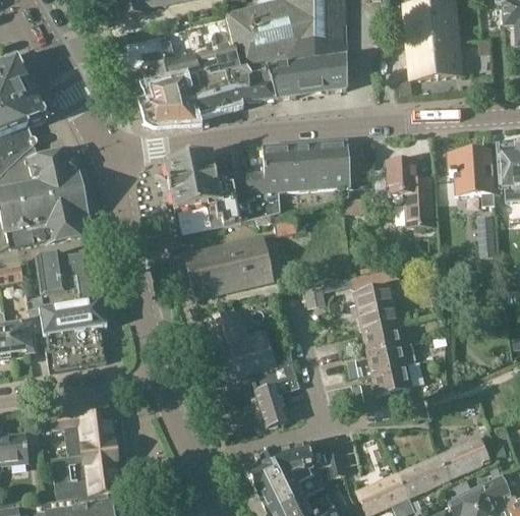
[(119,0),(122,15),(145,11),(143,6),(178,0),(119,0)]
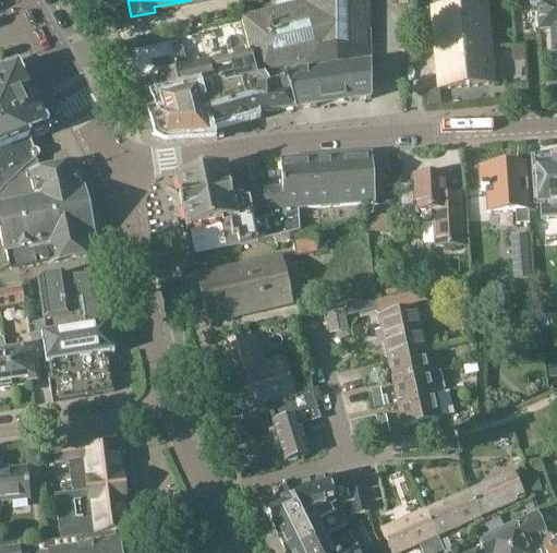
[(242,12),(251,47),(258,74),(265,72),(269,88),(288,83),(295,106),(302,105),(373,95),(372,59),(371,0),(293,0),(276,4),(242,12)]
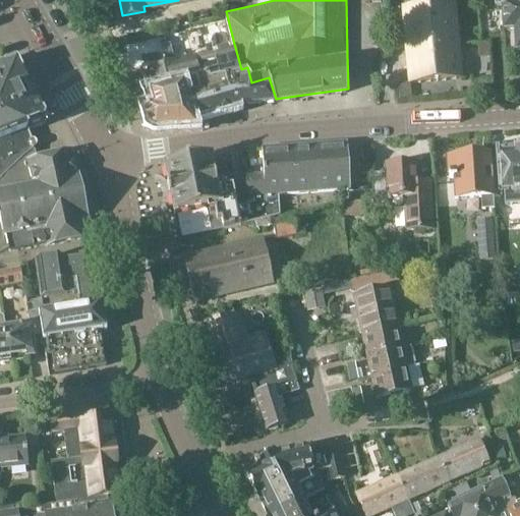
[(458,42),(458,41),(454,0),(432,0),(432,2),(404,5),(407,40),(436,38),(437,44),(458,42)]
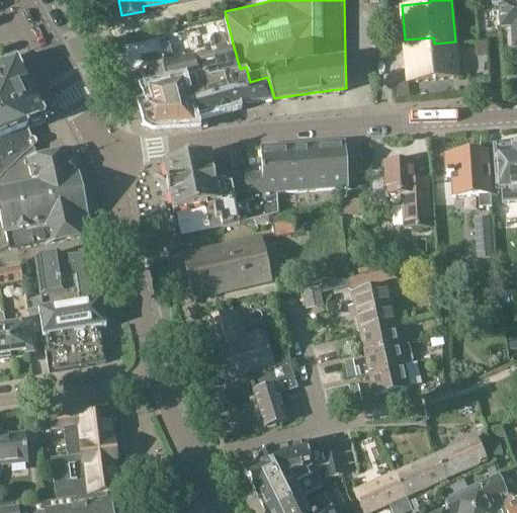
[(493,0),(493,3),(502,2),(503,24),(514,24),(515,46),(516,45),(516,0),(493,0)]
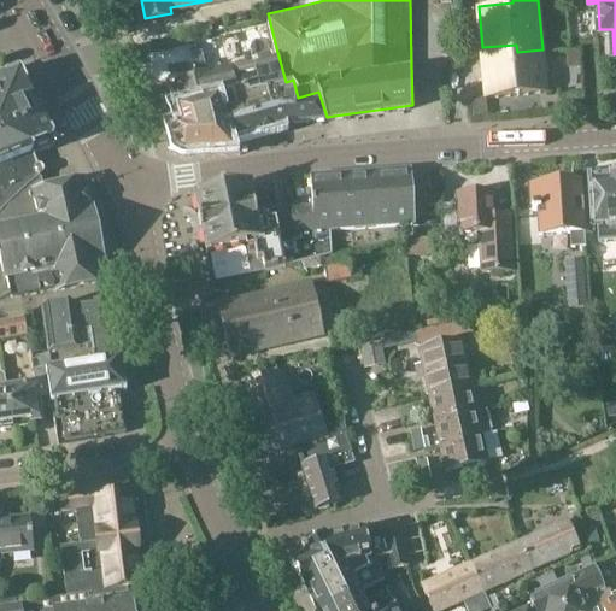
[(567,43),(565,27),(551,28),(552,45),(567,43)]
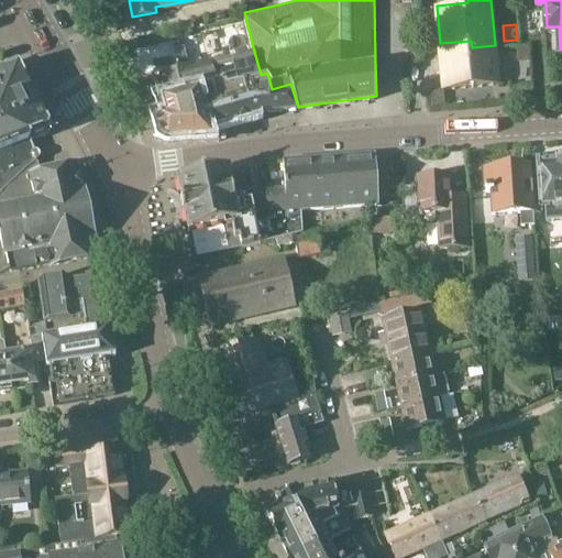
[(495,45),(472,47),(471,41),(440,43),(444,87),(498,81),(495,45)]
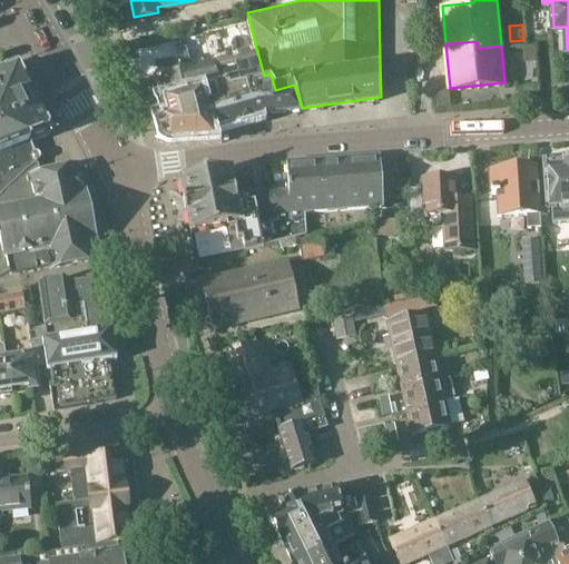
[(187,43),(178,46),(182,59),(190,57),(187,43)]
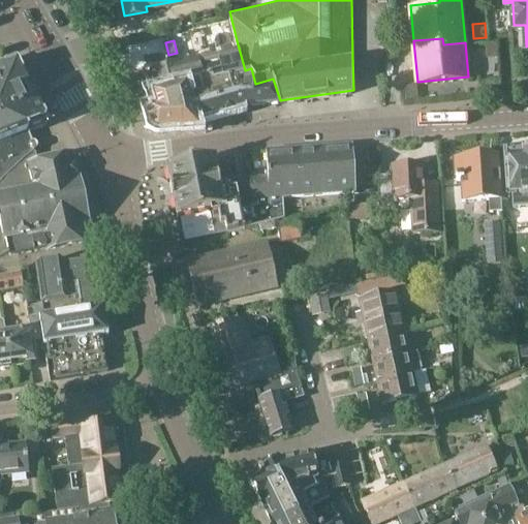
[(486,40),(487,55),(498,54),(497,40),(486,40)]
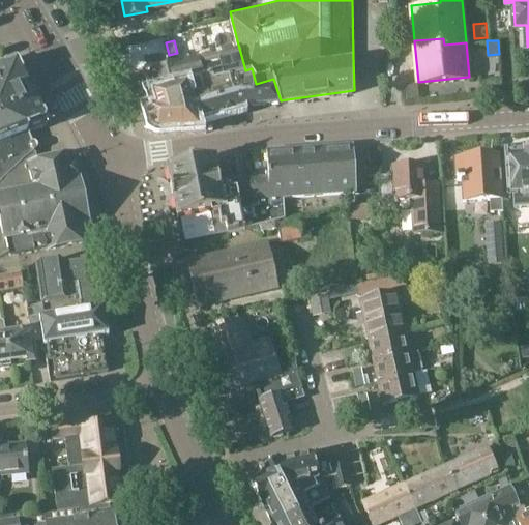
[(199,57),(151,69),(156,90),(187,81),(187,79),(213,71),(215,79),(230,75),(245,70),(238,45),(217,52),(199,57)]
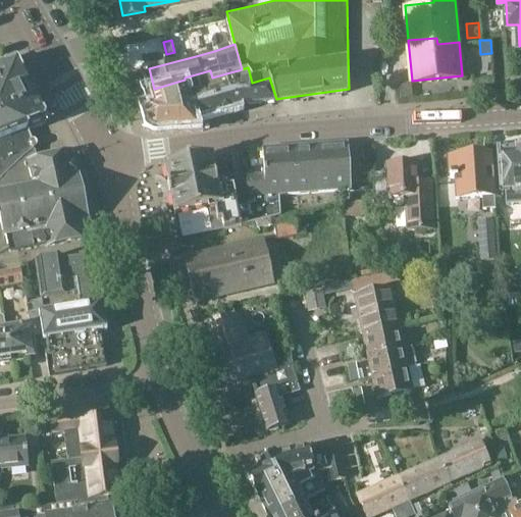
[(0,90),(30,78),(18,55),(0,61),(0,90)]
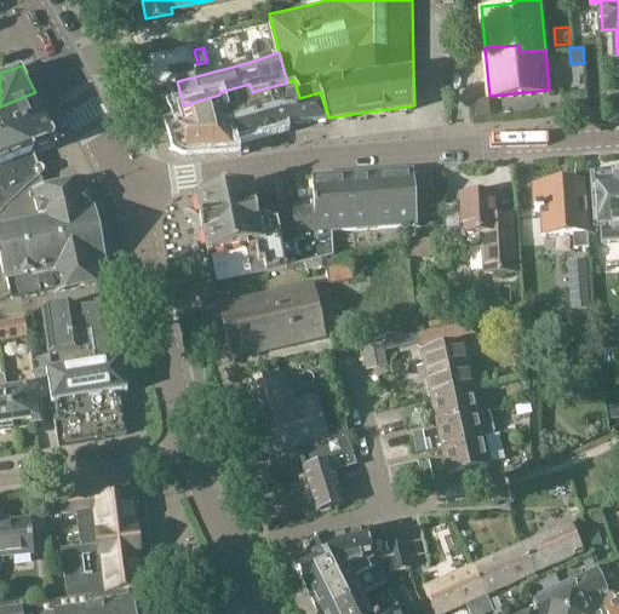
[(269,87),(279,124),(291,120),(328,118),(320,92),(299,98),(294,80),(287,82),(269,87)]
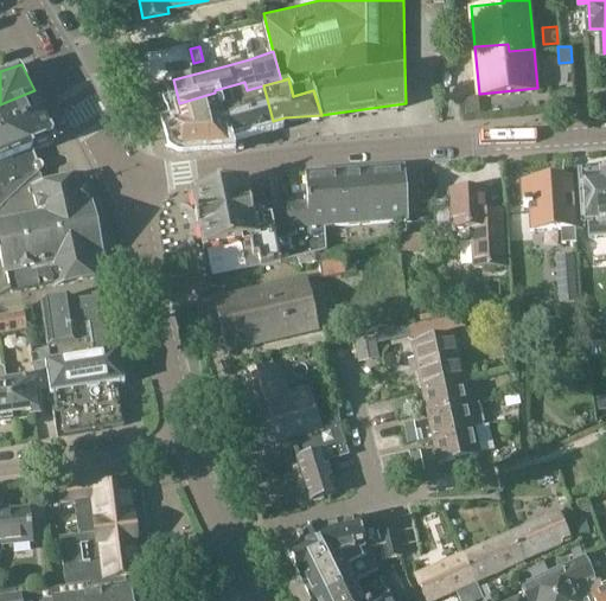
[(166,107),(172,127),(252,109),(249,98),(260,96),(266,123),(273,121),(263,85),(247,90),(244,82),(215,90),(215,93),(179,103),(166,107)]
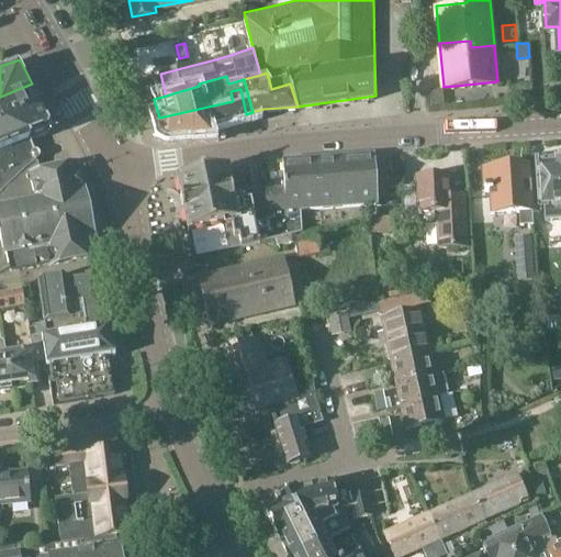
[(42,102),(32,84),(0,97),(0,120),(14,114),(13,113),(42,102)]
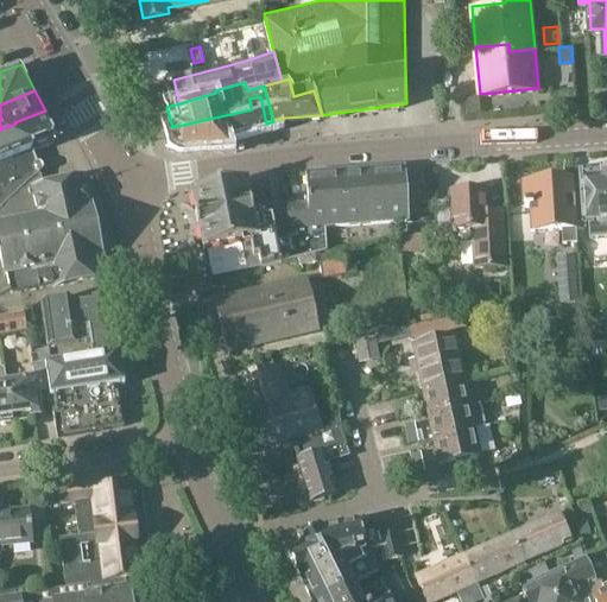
[(171,127),(177,146),(228,143),(226,134),(266,124),(260,96),(250,99),(252,109),(172,127),(171,127)]
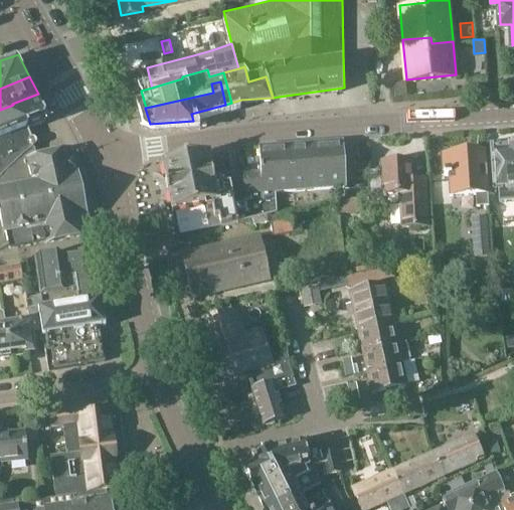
[(0,135),(28,124),(32,123),(49,116),(38,94),(12,104),(13,105),(0,110),(0,135)]
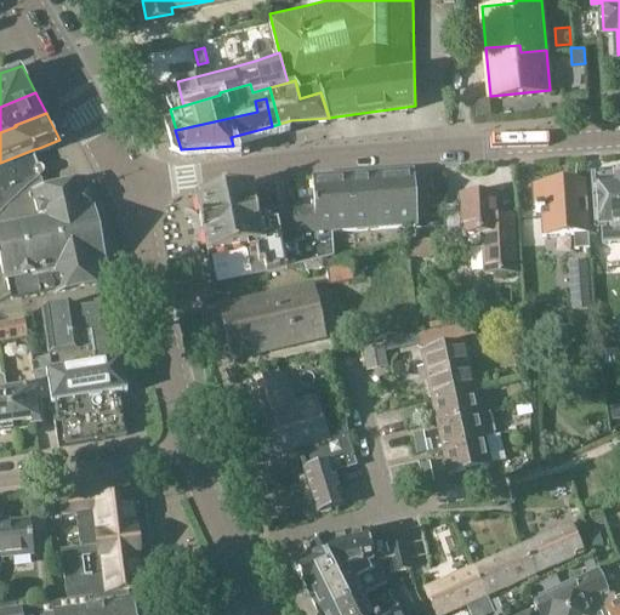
[(0,215),(28,188),(41,177),(43,177),(43,174),(44,174),(34,149),(0,163),(0,215)]
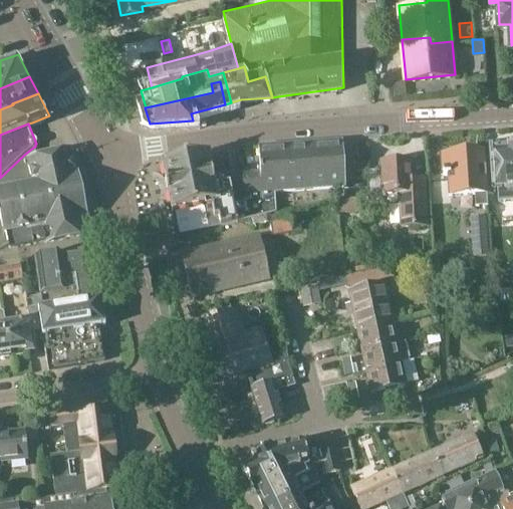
[(301,141),(304,187),(346,184),(343,138),(301,141)]
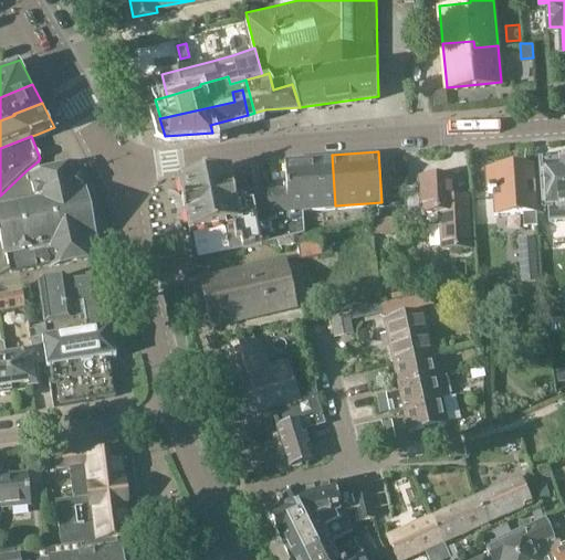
[(546,162),(545,162),(547,202),(548,202),(548,219),(564,217),(564,158),(560,159),(560,154),(556,151),(548,151),(545,155),(546,162)]
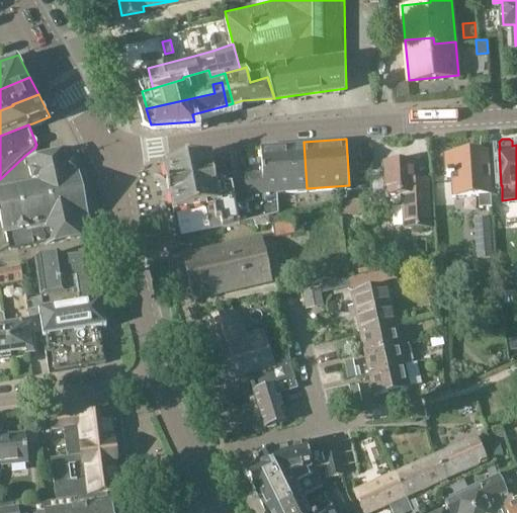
[(262,162),(267,215),(271,214),(281,211),(279,190),(307,188),(304,142),(261,145),(262,162)]
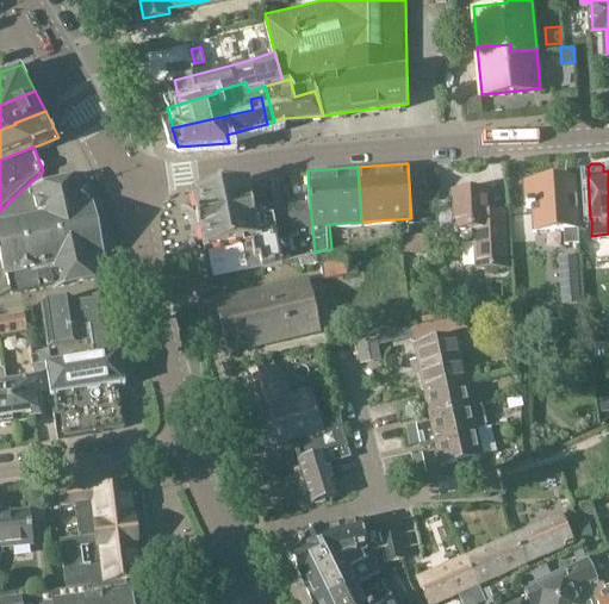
[(523,178),(524,200),(526,200),(527,205),(530,205),(533,230),(564,228),(565,241),(579,241),(578,226),(579,226),(576,174),(548,176),(546,172),(535,173),(533,176),(523,178)]
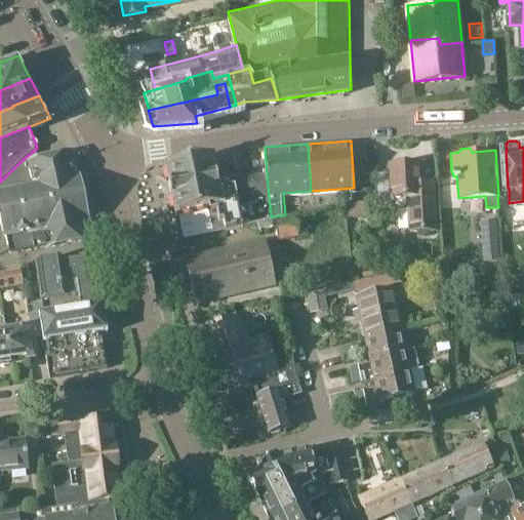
[(0,190),(22,186),(26,207),(83,196),(78,174),(76,175),(72,151),(37,158),(35,150),(24,159),(0,182),(0,190)]
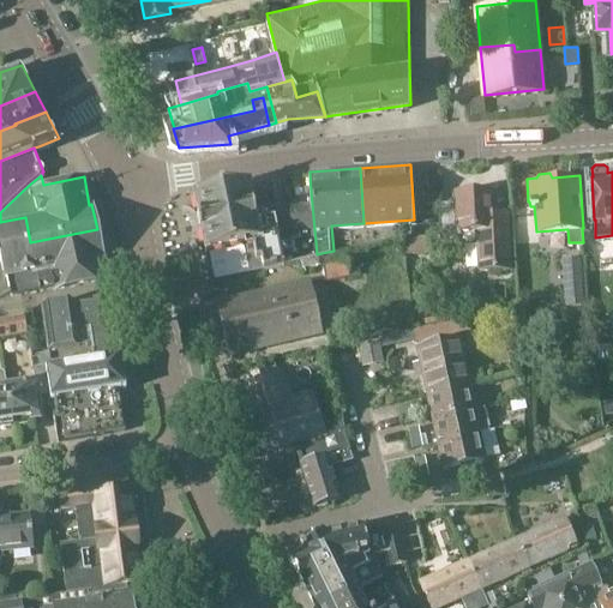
[(196,192),(200,212),(197,212),(200,227),(203,227),(208,248),(246,240),(248,250),(257,248),(259,256),(263,256),(265,266),(302,258),(317,254),(311,192),(301,193),(301,203),(262,205),(263,212),(257,214),(250,180),(196,192)]
